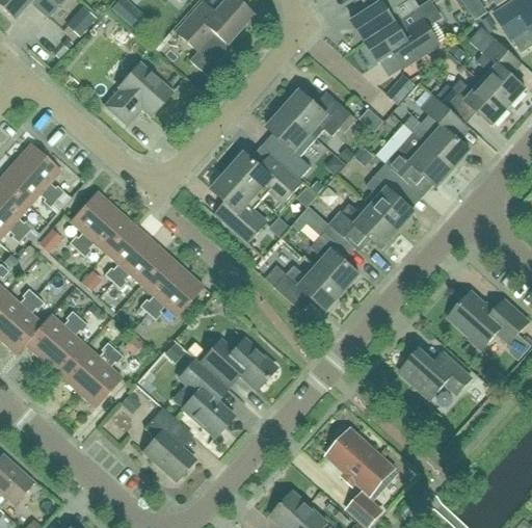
[(0,0),(0,5),(12,18),(28,0),(40,0),(41,1),(36,6),(47,16),(60,0),(0,0)]
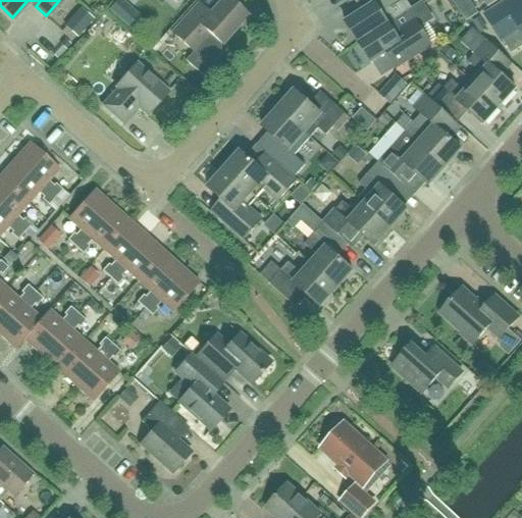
[(219,0),(209,12),(197,1),(171,31),(193,50),(209,33),(220,43),(246,14),(238,6),(238,2),(236,0),(219,0)]
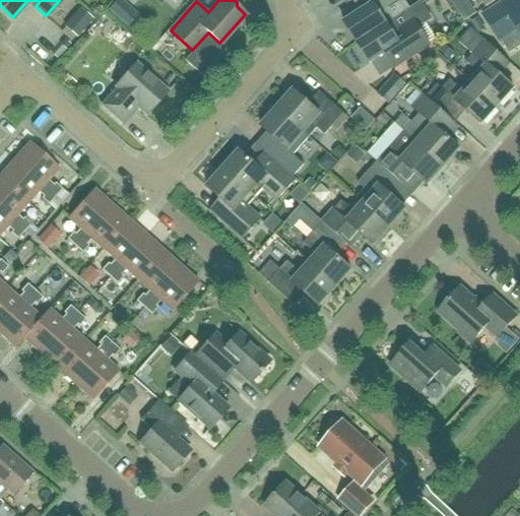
[(392,17),(392,16),(386,7),(396,0),(354,0),(361,8),(343,19),(356,40),(392,17)]
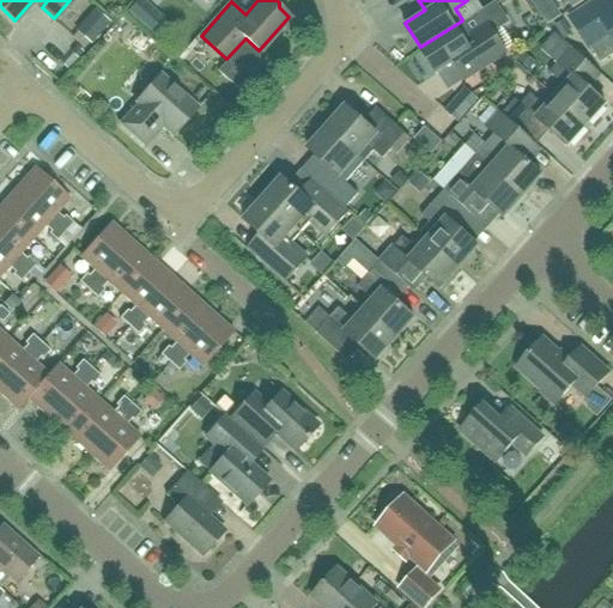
[(592,0),(569,16),(589,46),(611,32),(612,35),(612,0),(592,0)]
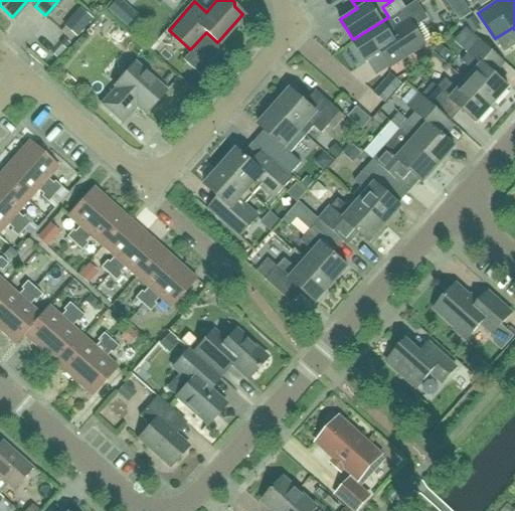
[(76,34),(92,19),(76,4),(61,19),(76,34)]
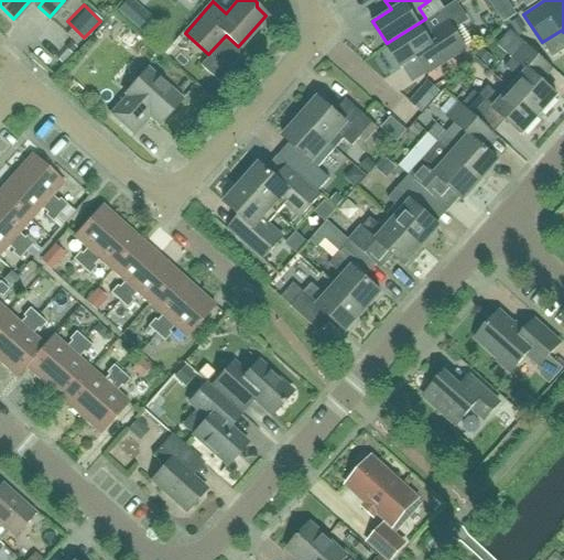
[(425,19),(387,43),(401,66),(419,55),(429,71),(466,46),(448,19),(442,8),(425,18),(425,19)]
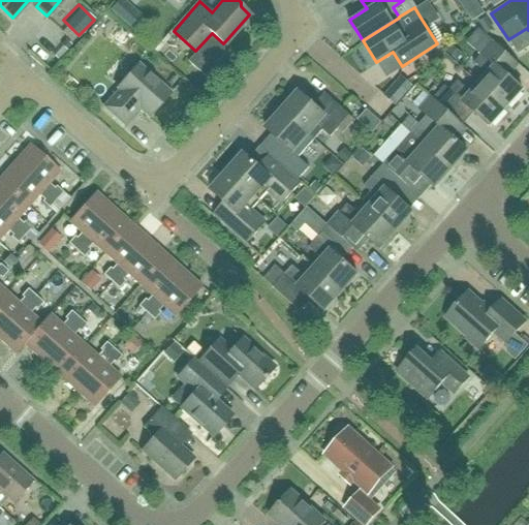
[(494,27),(487,14),(478,20),(487,32),(494,27)]
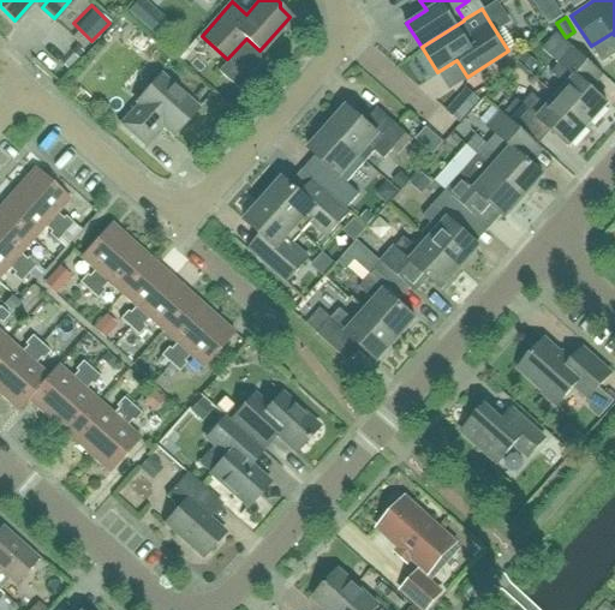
[(83,49),(76,43),(71,48),(78,54),(83,49)]
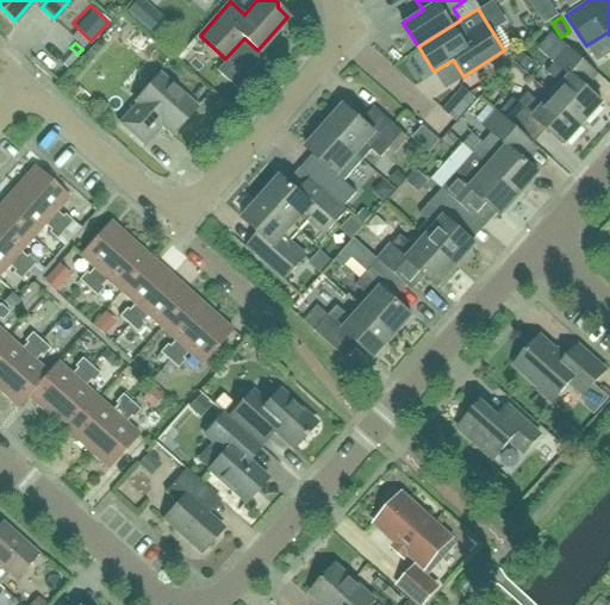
[(546,87),(584,122),(603,100),(585,85),(598,70),(568,44),(546,69),(555,78),(546,87)]
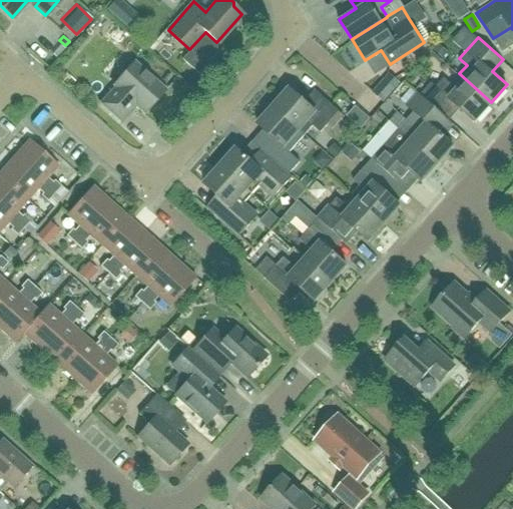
[(165,88),(164,87),(133,60),(112,83),(114,85),(99,101),(120,120),(135,104),(144,112),(165,88)]
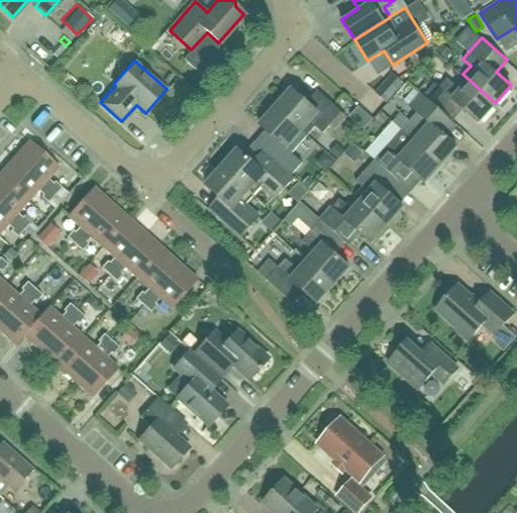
[(77,79),(68,71),(61,79),(70,87),(77,79)]
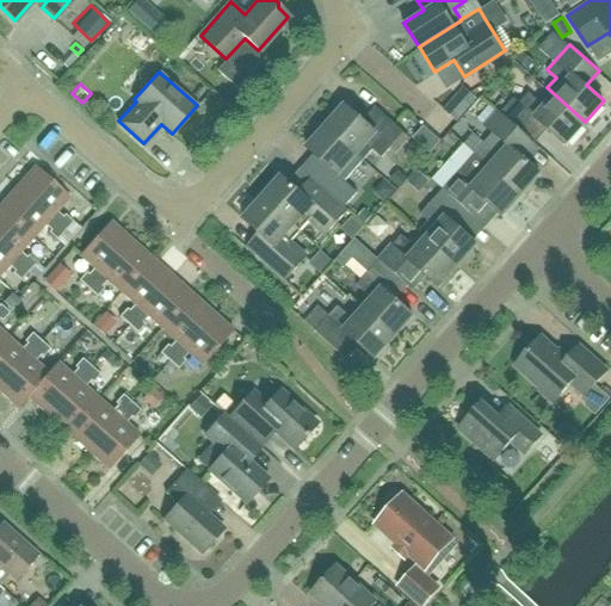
[(566,143),(585,122),(547,87),(537,98),(529,90),(519,100),(513,96),(500,110),(535,141),(548,127),(566,143)]
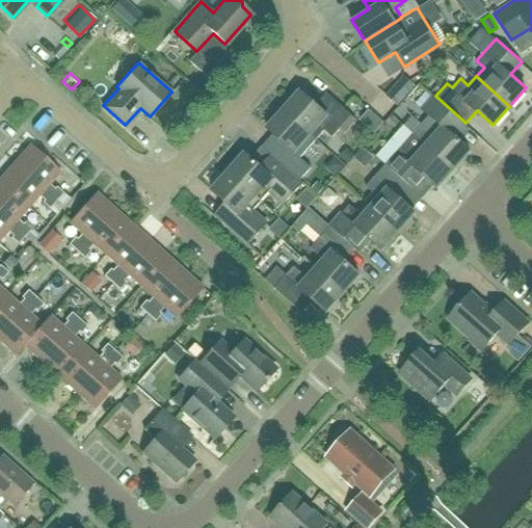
[(398,103),(413,86),(401,77),(394,83),(390,80),(383,86),(387,94),(398,103)]
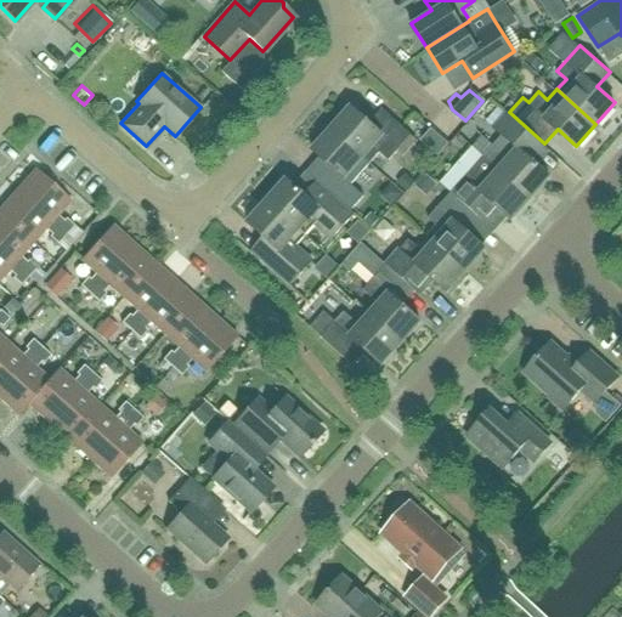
[(332,126),(369,160),(379,149),(389,158),(411,132),(382,106),(369,120),(351,105),(332,126)]
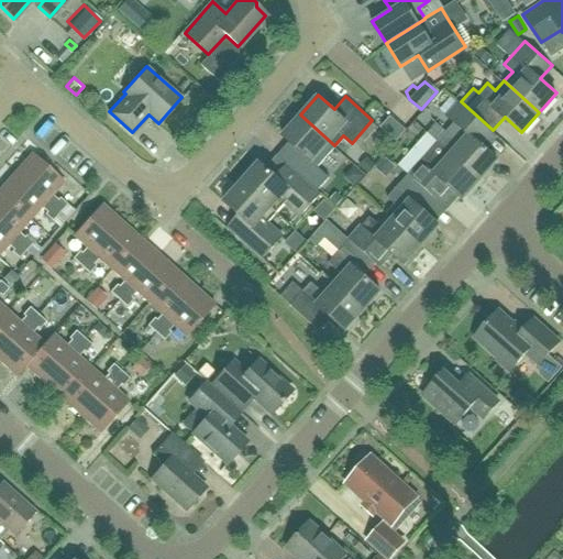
[(493,130),(461,101),(460,100),(446,114),(453,120),(445,129),(437,139),(481,177),(497,159),(484,146),(496,133),(493,130)]
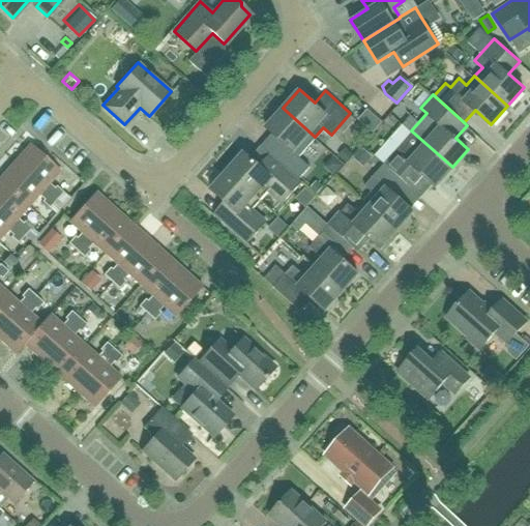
[(299,155),(315,137),(283,108),(266,126),(272,132),(261,144),(270,152),(298,177),(310,165),(299,155)]
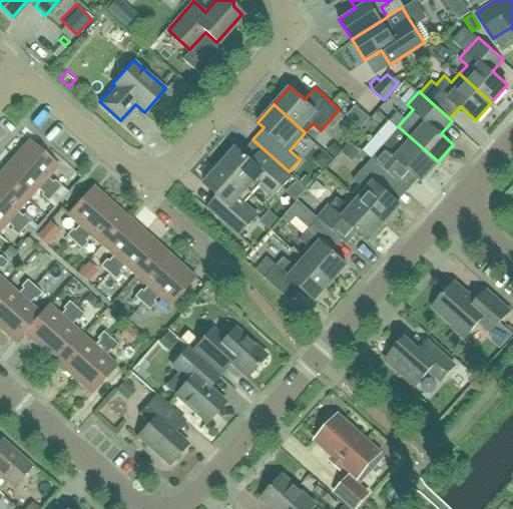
[(397,109),(389,118),(398,126),(406,117),(397,109)]
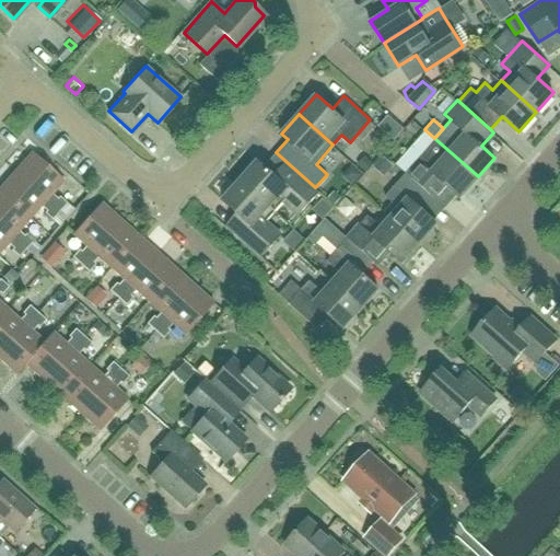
[(461,196),(478,176),(434,138),(406,171),(434,196),(445,184),(461,196)]
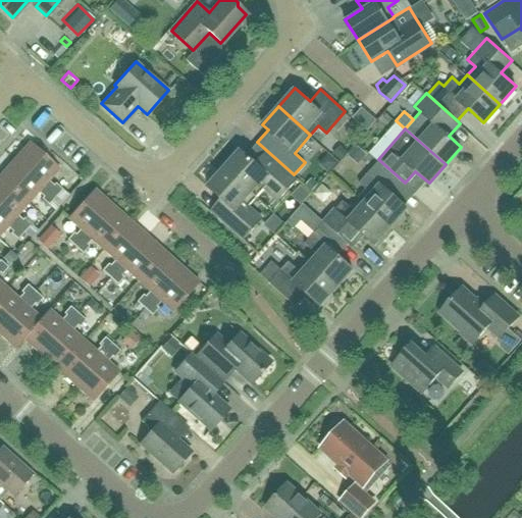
[(13,157),(55,195),(62,188),(55,180),(53,183),(48,178),(59,166),(30,140),(13,157)]
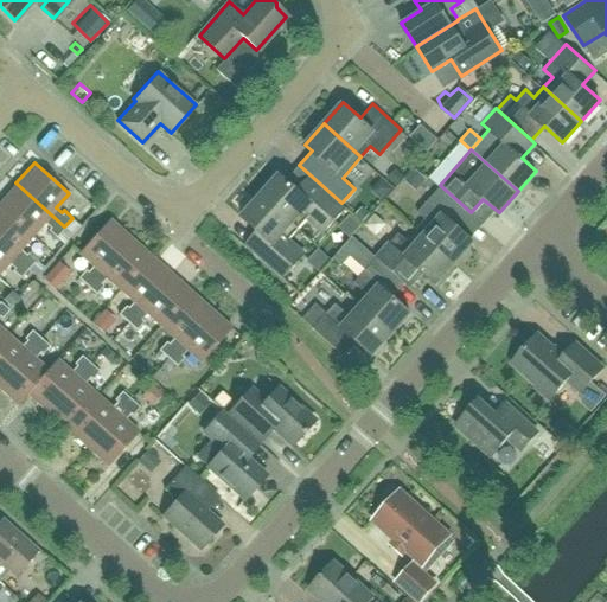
[(414,171),(400,187),(413,199),(427,183),(414,171)]
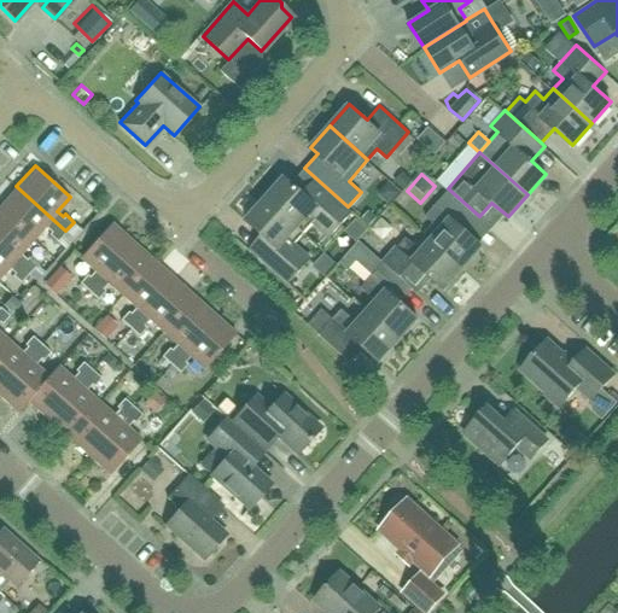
[(351,210),(348,206),(315,177),(302,192),(285,176),(266,198),(303,232),(313,221),(328,235),(351,210)]
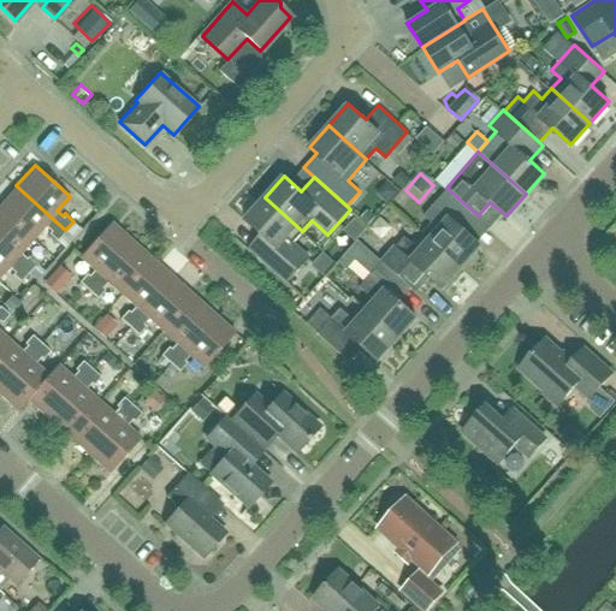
[(57,239),(65,230),(16,185),(0,203),(0,207),(33,237),(45,224),(51,230),(48,232),(57,239)]
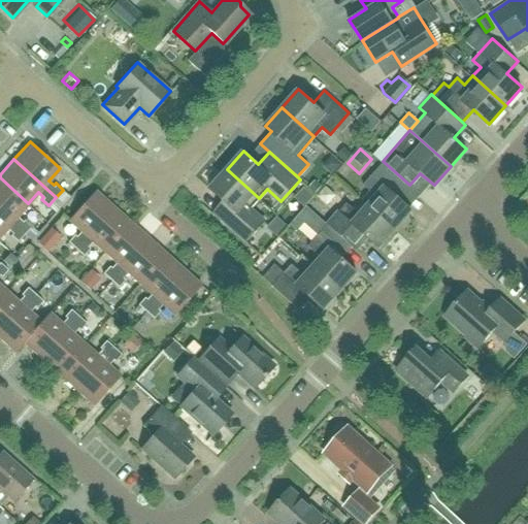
[(398,197),(409,185),(383,161),(363,183),(369,189),(361,197),(368,203),(395,228),(411,209),(398,197)]
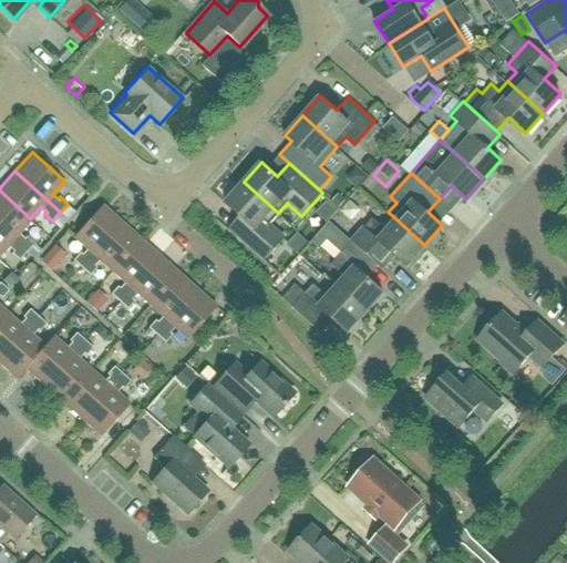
[(269,223),(278,213),(244,182),(226,202),(240,215),(229,227),(264,259),(285,236),(269,223)]
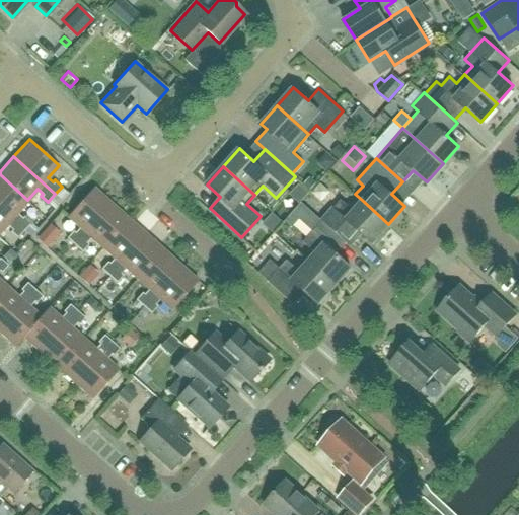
[(17,212),(27,200),(0,174),(0,206),(24,228),(30,221),(23,214),(22,216),(17,212)]
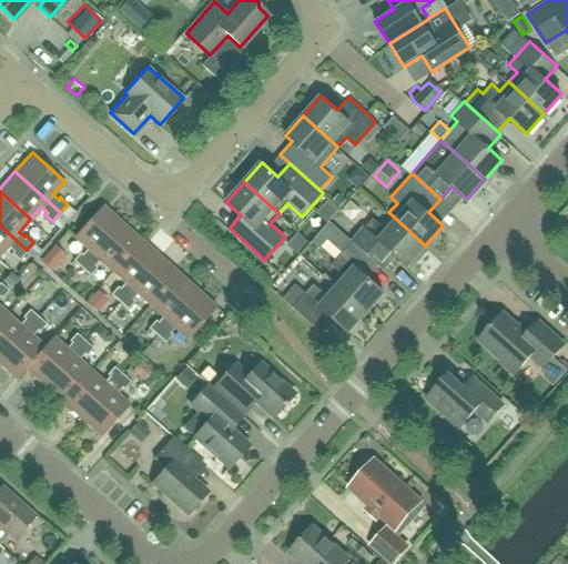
[(333,199),(340,204),(345,198),(338,191),(333,199)]
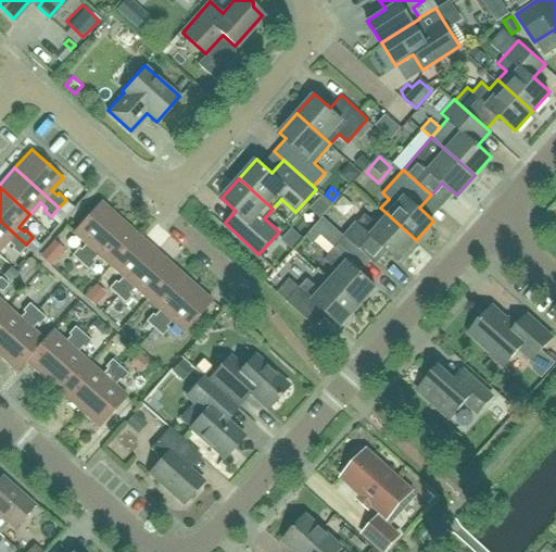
[(79,261),(118,216),(100,199),(72,230),(85,242),(79,248),(78,246),(71,253),(79,261)]
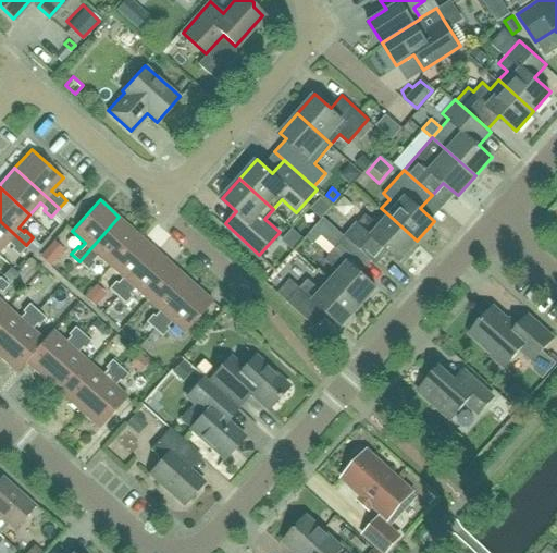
[(417,241),(388,214),(380,224),(366,212),(354,226),(347,220),(338,228),(345,235),(367,255),(372,258),(383,245),(399,260),(417,241)]
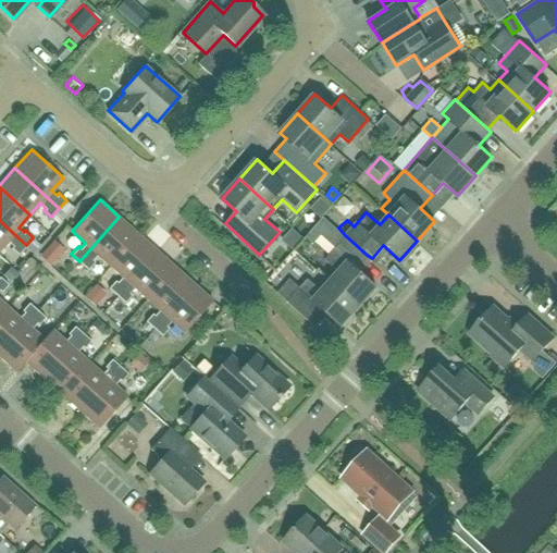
[(109,265),(137,233),(119,217),(79,261),(87,269),(95,261),(93,259),(97,254),(109,265)]
